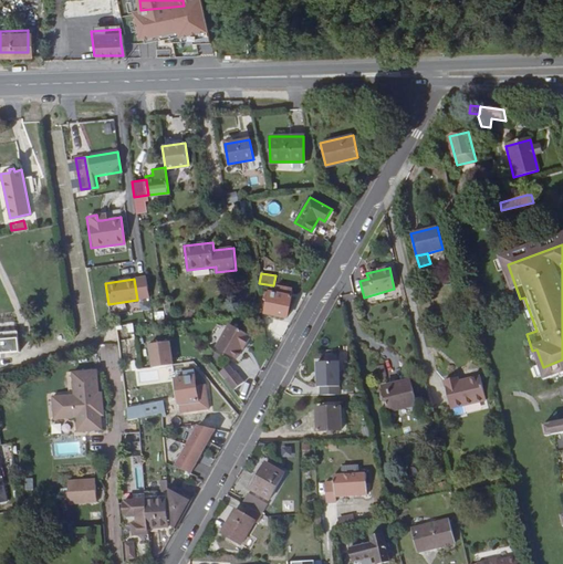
[(269,293),(266,312),(288,316),(292,298),(287,296),(289,290),(277,288),(275,294),(269,293)]
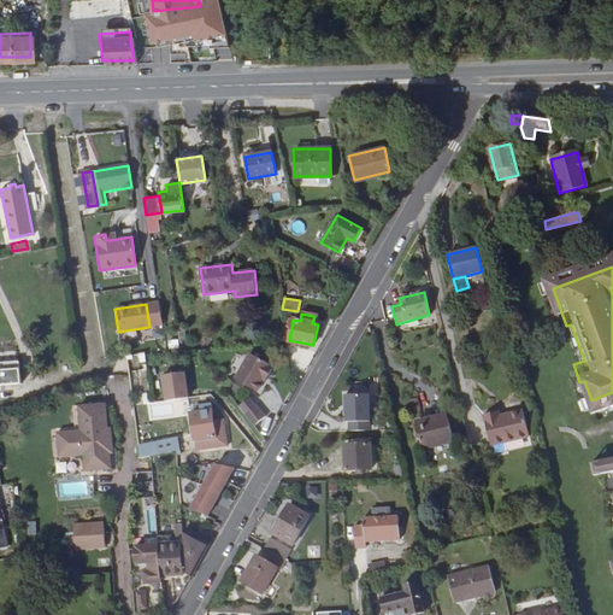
[(234,379),(255,391),(263,380),(265,375),(267,376),(272,367),(248,353),(234,379)]
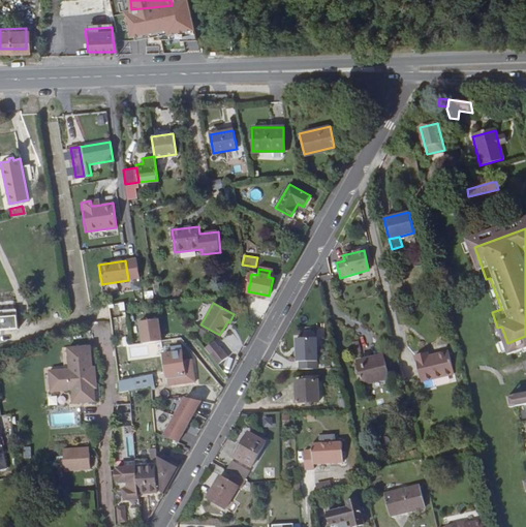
[(13,305),(0,306),(0,328),(14,327),(13,305)]
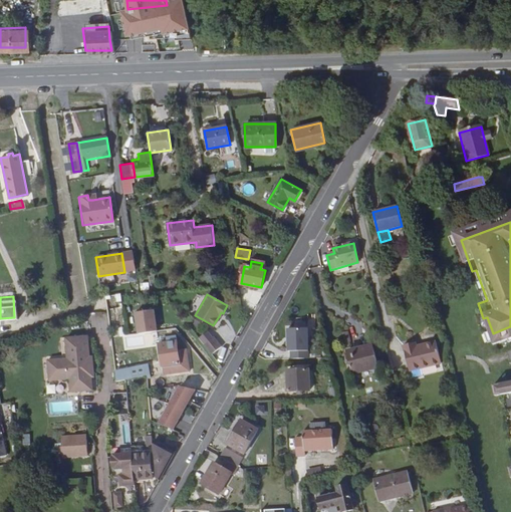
[(132,310),(134,332),(154,330),(152,308),(132,310)]
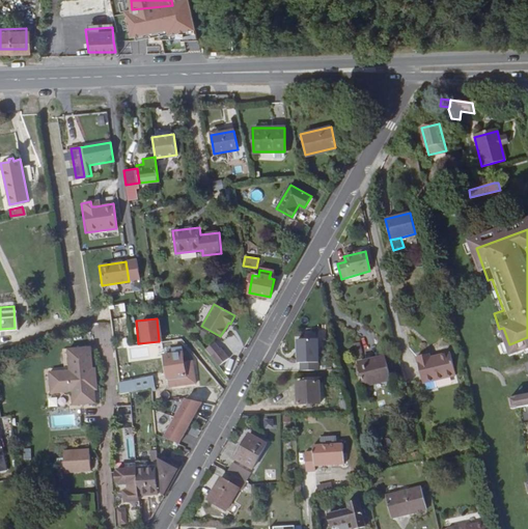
[(316,337),(295,337),(295,368),(316,368),(316,337)]
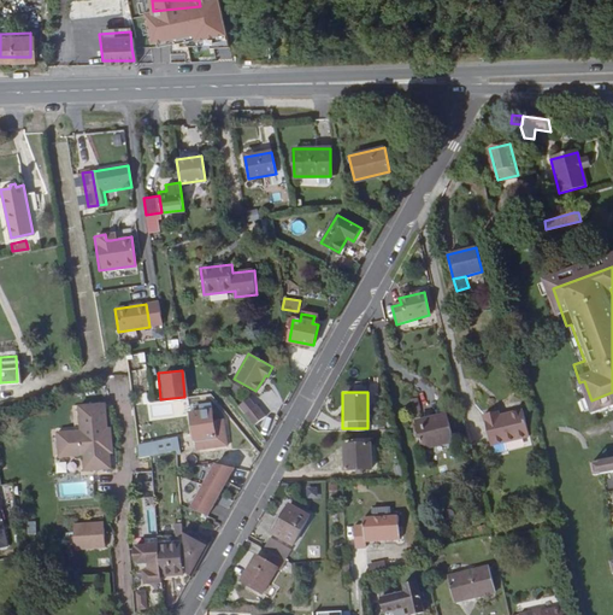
[(90,402),(64,406),(69,431),(46,435),(51,460),(74,455),(77,470),(104,464),(100,450),(99,440),(102,440),(99,425),(96,426),(90,402)]
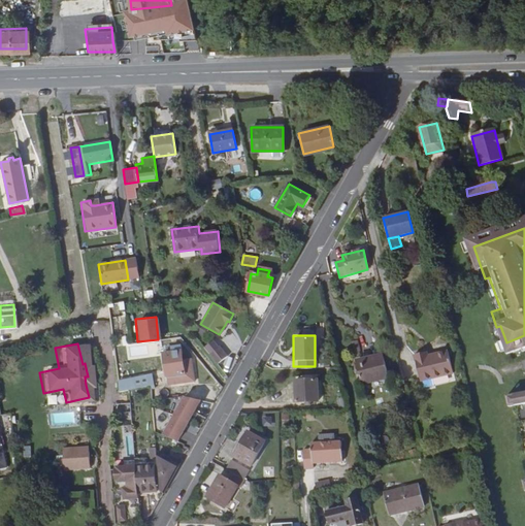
[(219,346),(208,354),(217,364),(227,357),(219,346)]
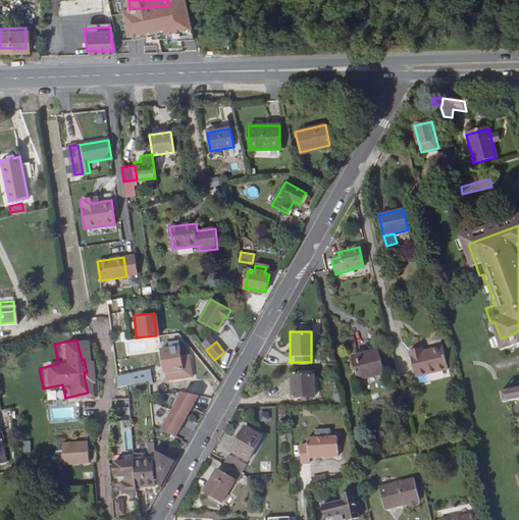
[(161,348),(164,371),(182,369),(180,356),(179,346),(169,348),(161,348)]
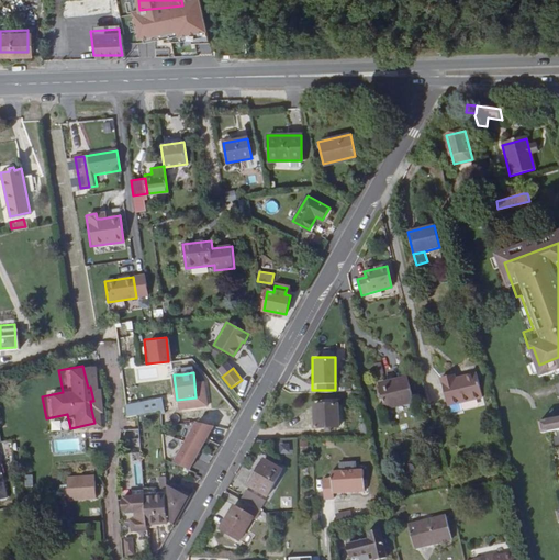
[(440,379),(447,407),(483,399),(478,376),(457,381),(456,376),(440,379)]
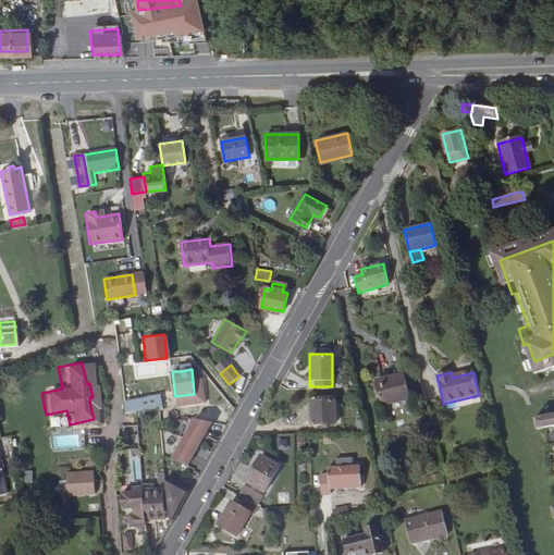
[(377,382),(382,405),(410,397),(405,375),(377,382)]
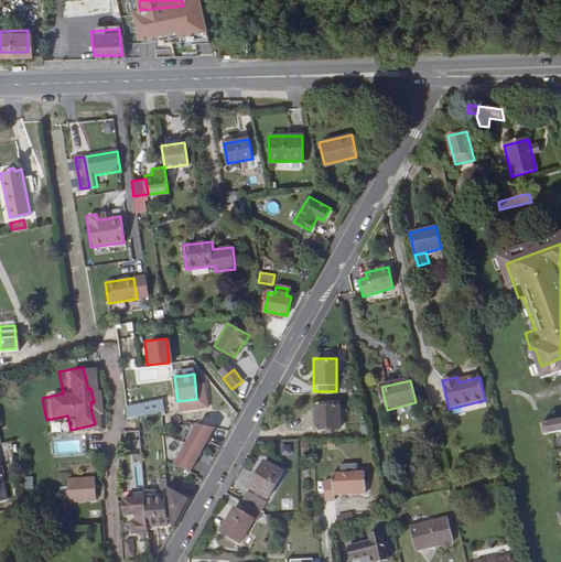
[(196,399),(177,401),(179,412),(207,409),(204,384),(195,385),(196,399)]
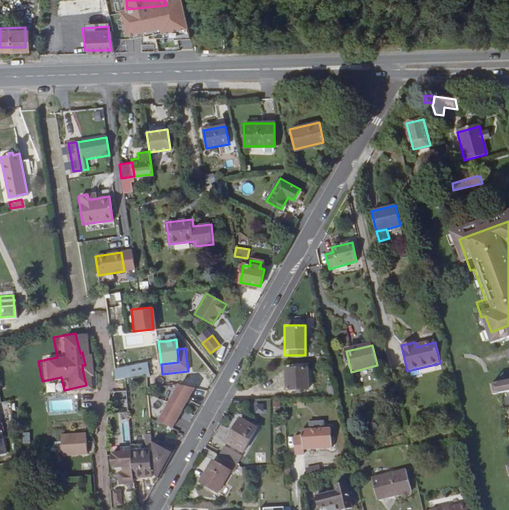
[(145,363),(111,364),(112,376),(146,375),(145,363)]
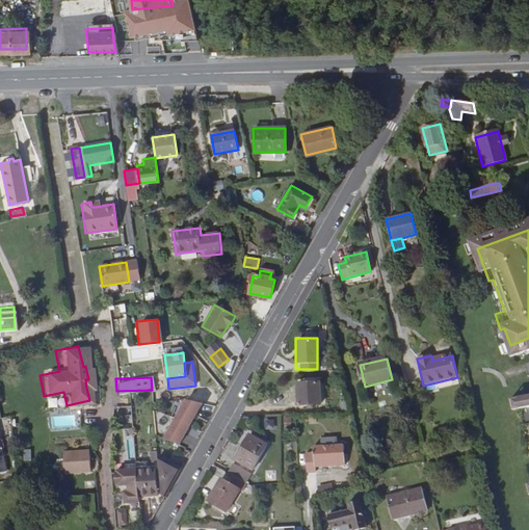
[(295,382),(296,405),(318,403),(317,381),(295,382)]
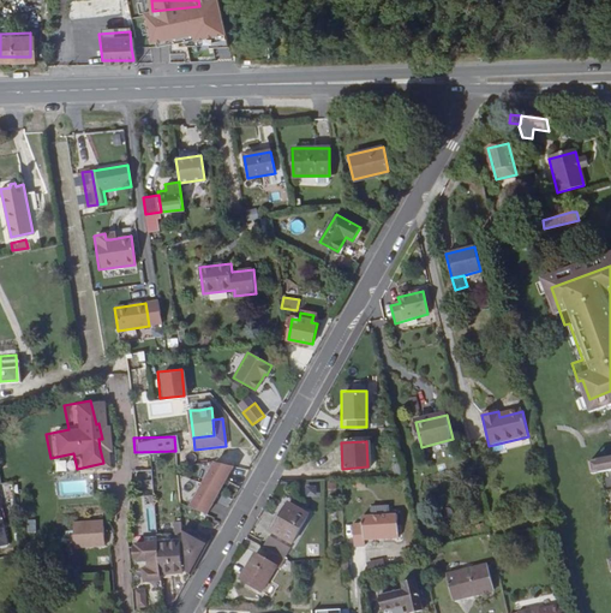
[(610,453),(586,459),(588,472),(610,468),(610,554),(605,557),(607,570),(610,569),(610,453)]
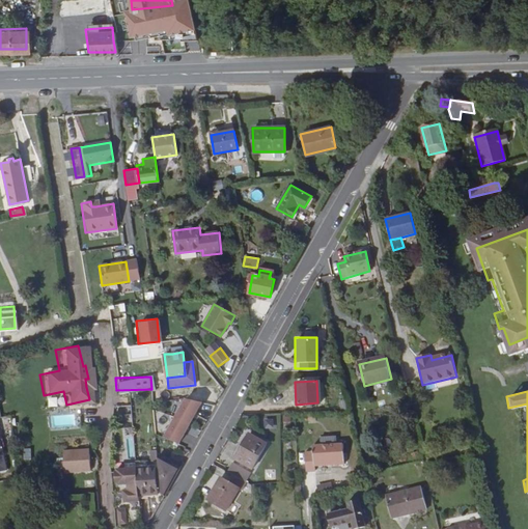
[(179,394),(162,437),(178,444),(196,401),(179,394)]
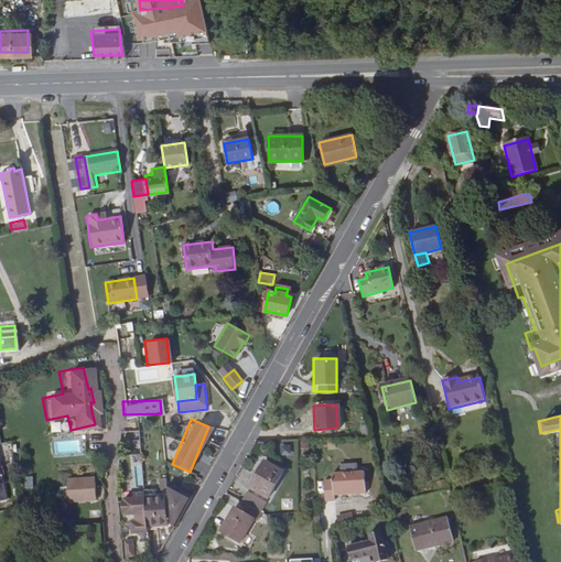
[(135,429),(117,430),(118,449),(136,447),(135,429)]
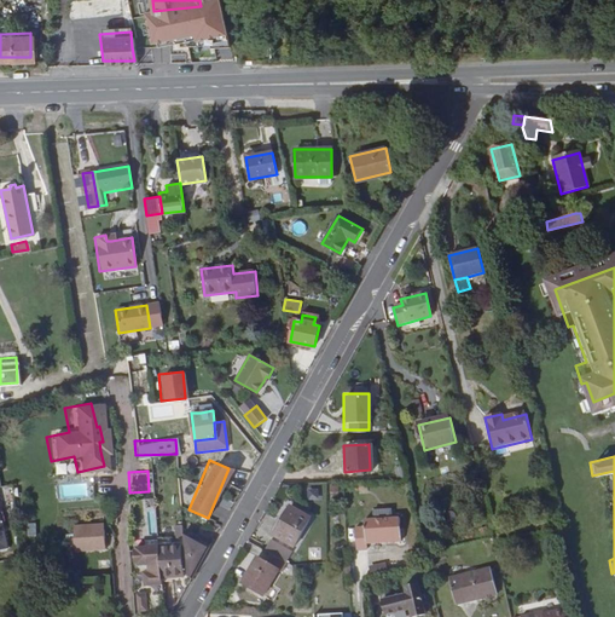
[(290,506),(272,536),(294,548),(311,518),(290,506)]
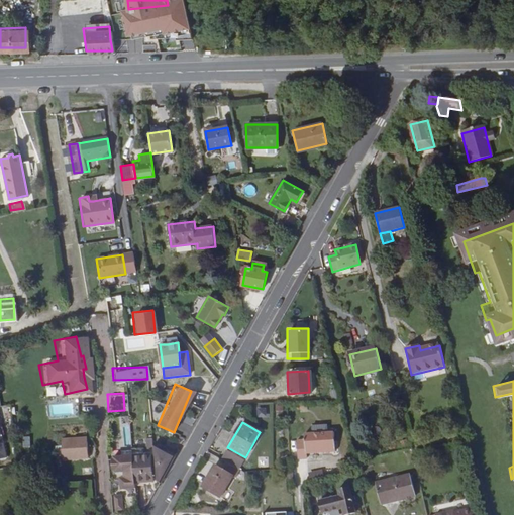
[(295,439),(297,456),(306,455),(305,450),(333,447),(331,428),(302,431),(303,438),(295,439)]
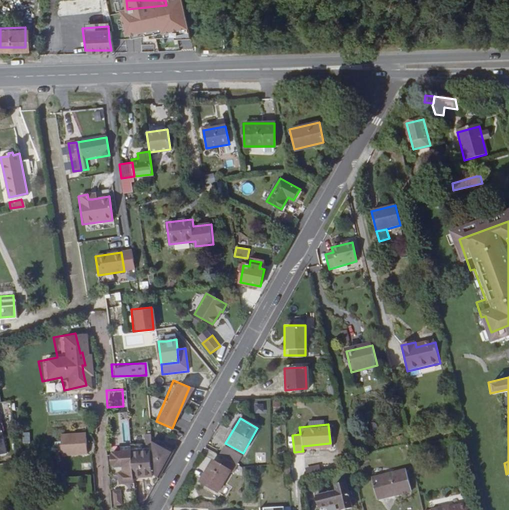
[(59,435),(59,441),(60,455),(85,454),(84,433),(59,435)]
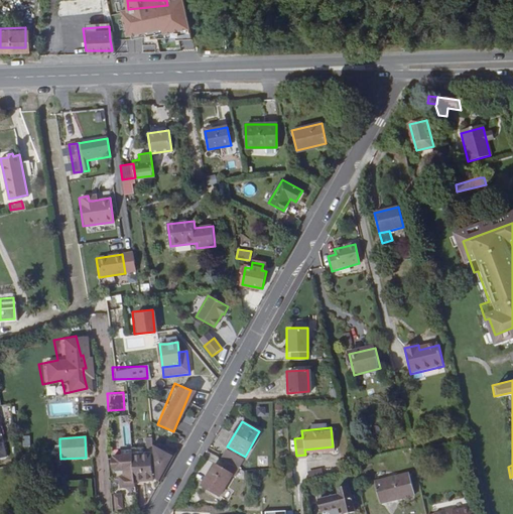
[(120,488),(134,487),(131,455),(131,444),(121,444),(121,450),(112,450),(112,452),(110,452),(112,464),(113,464),(113,466),(122,465),(123,471),(118,471),(120,488)]
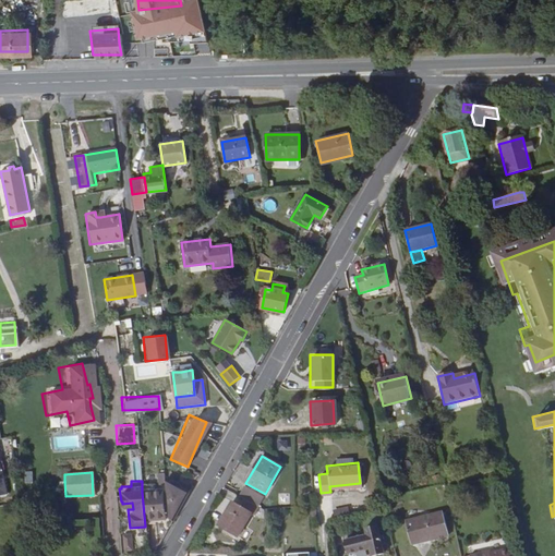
[(167,519),(171,522),(190,490),(182,487),(165,488),(167,519)]
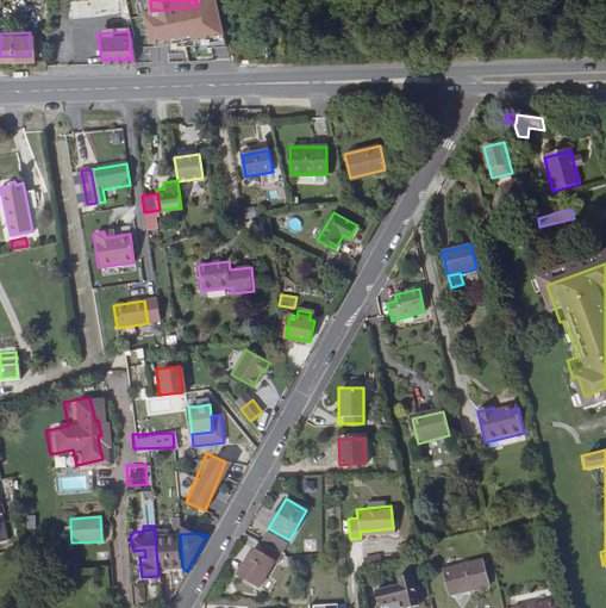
[(155,538),(157,569),(179,566),(176,537),(155,538)]
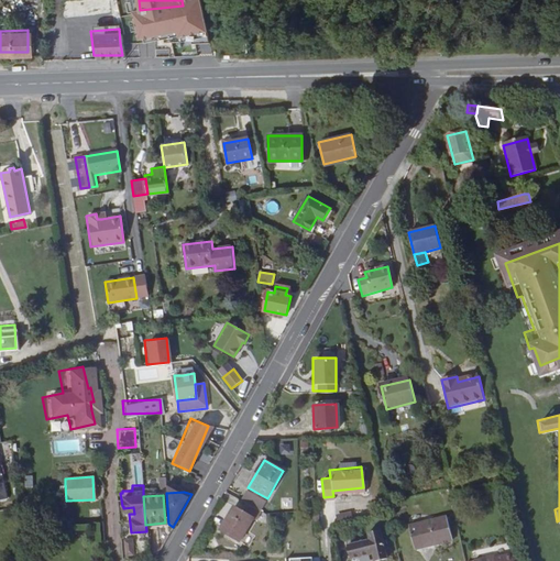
[(257,510),(238,499),(234,507),(253,518),(257,510)]
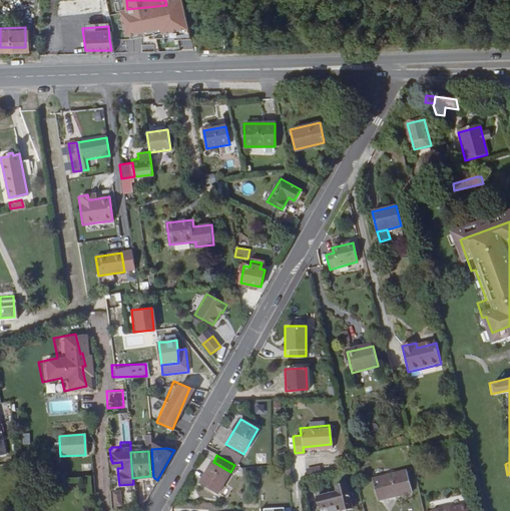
[(199,483),(217,493),(230,472),(213,462),(199,483)]
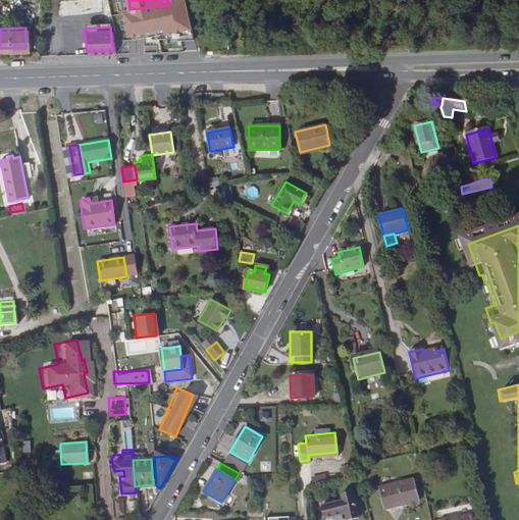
[(378,488),(383,510),(419,502),(414,480),(378,488)]
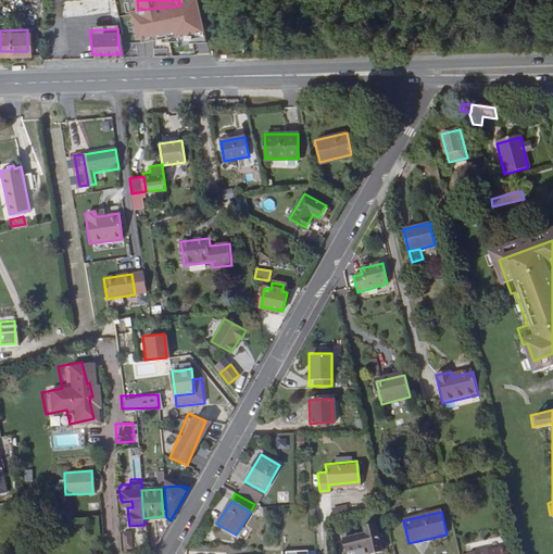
[(366,544),(368,553),(380,550),(375,528),(340,536),(343,550),(366,544)]
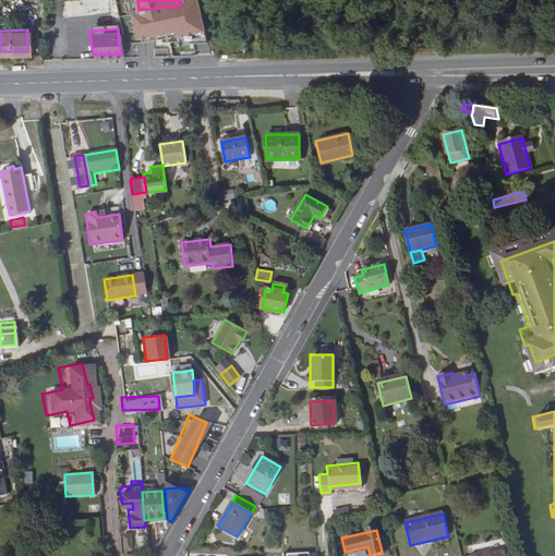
[(135,533),(127,534),(129,550),(136,550),(135,533)]
